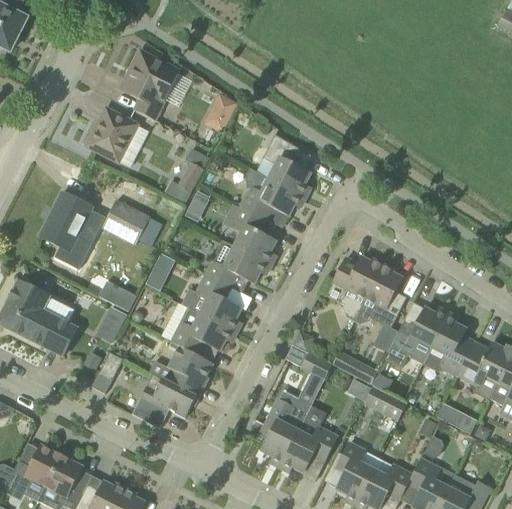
[(0,0),(0,46),(10,51),(28,17),(18,12),(24,0),(0,0)]
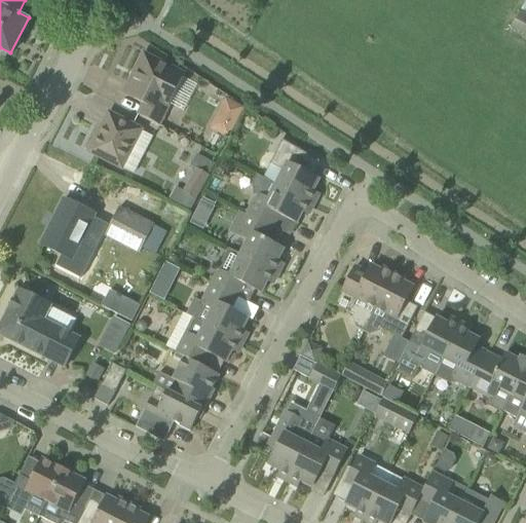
[(510,29),(525,37),(525,10),(522,8),(510,29)]
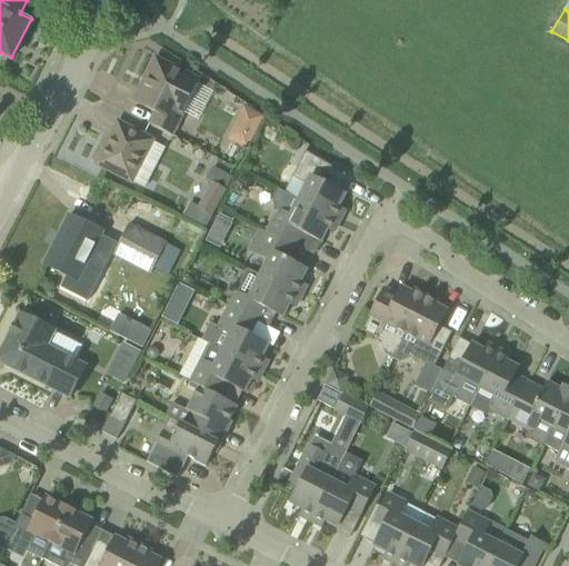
[(182,111),(197,81),(180,72),(182,69),(156,56),(145,77),(148,78),(137,100),(155,109),(149,121),(172,133),(179,121),(173,119),(178,109),(182,111)]
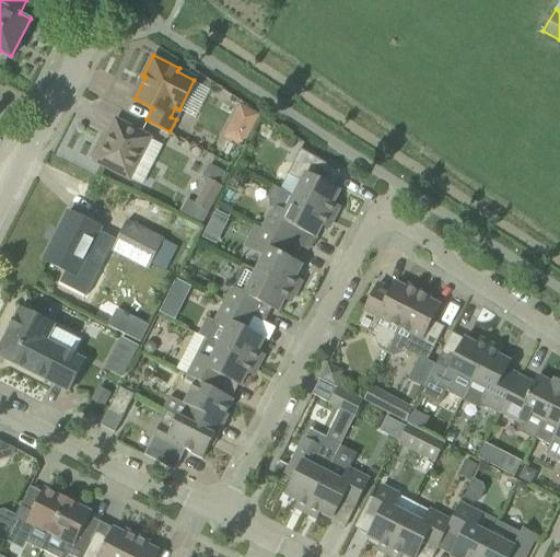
[(241,104),(234,117),(235,117),(236,115),(252,123),(243,140),(242,139),(241,141),(243,142),(257,113),(241,104)]
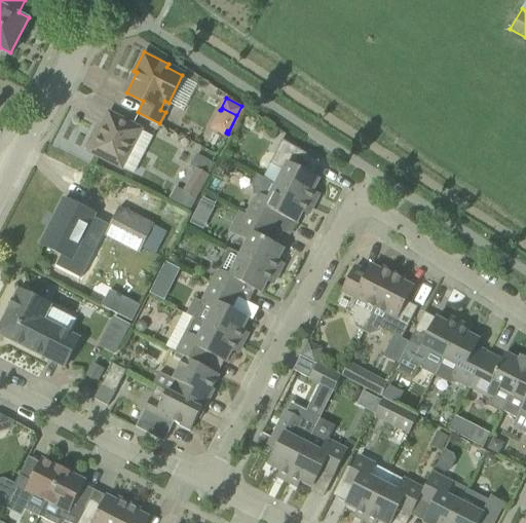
[(121,166),(141,128),(142,127),(109,110),(88,149),(121,166)]
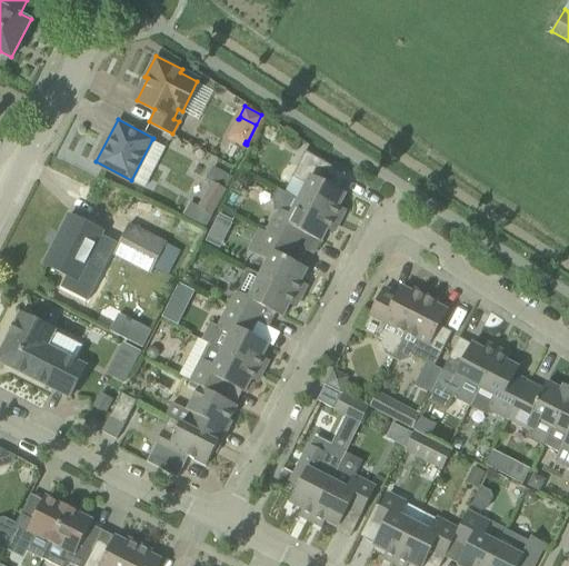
[(308,182),(300,198),(339,219),(345,208),(338,205),(345,191),(338,188),(346,172),(306,149),(292,175),(308,182)]
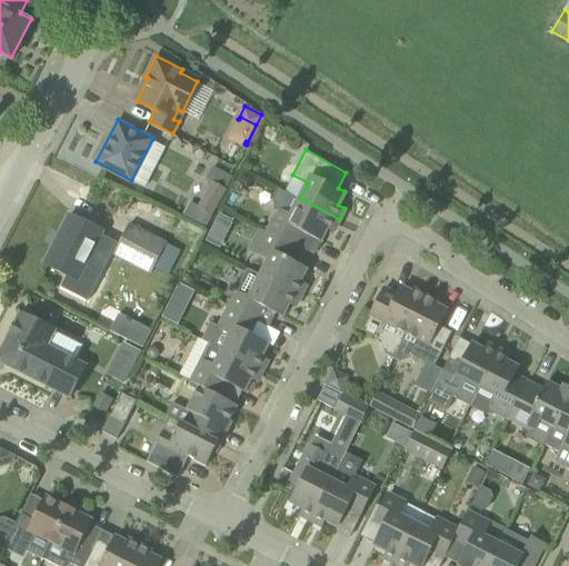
[(212,212),(225,189),(211,181),(205,195),(199,206),(193,204),(190,201),(183,215),(206,226),(212,212)]
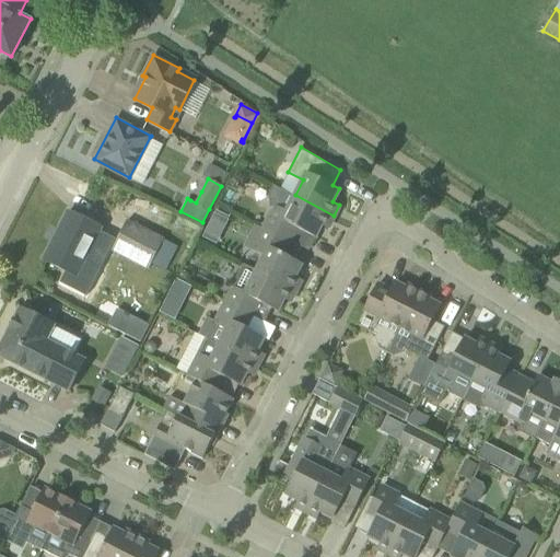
[(271,206),(261,225),(290,240),(298,227),(315,235),(322,222),(328,225),(334,216),(295,195),(273,184),(269,193),(269,205),(271,206)]
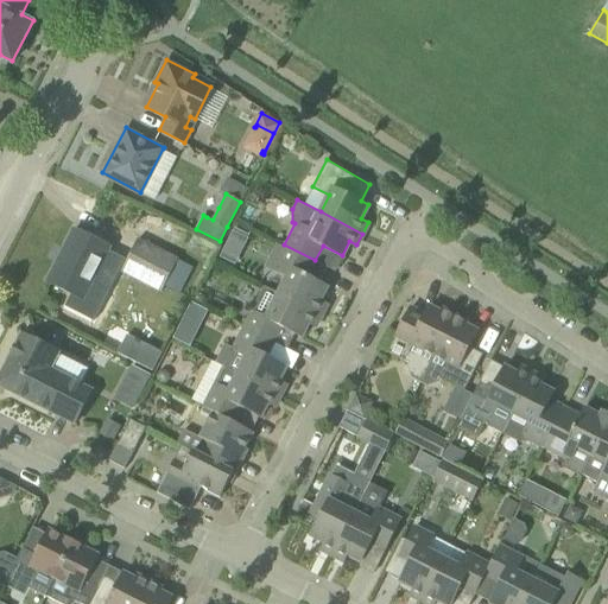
[(74,228),(48,280),(83,298),(109,246),(74,228)]
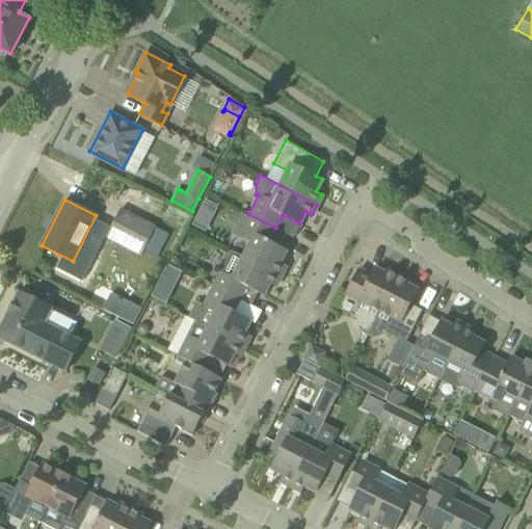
[(141,253),(155,227),(156,226),(121,207),(106,235),(141,253)]
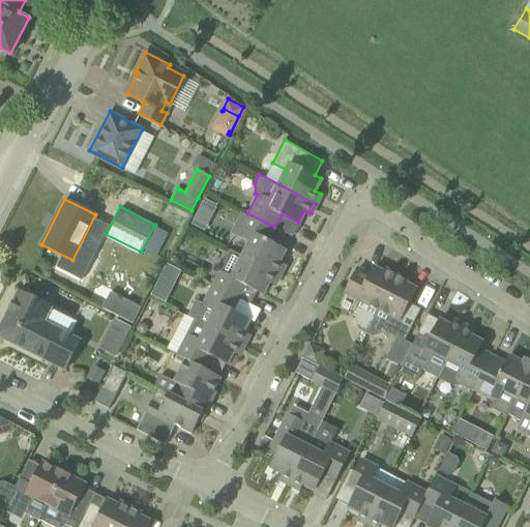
[(248,240),(241,254),(241,255),(281,273),(285,264),(278,261),(285,249),(268,239),(274,227),(247,213),(237,234),(248,240)]
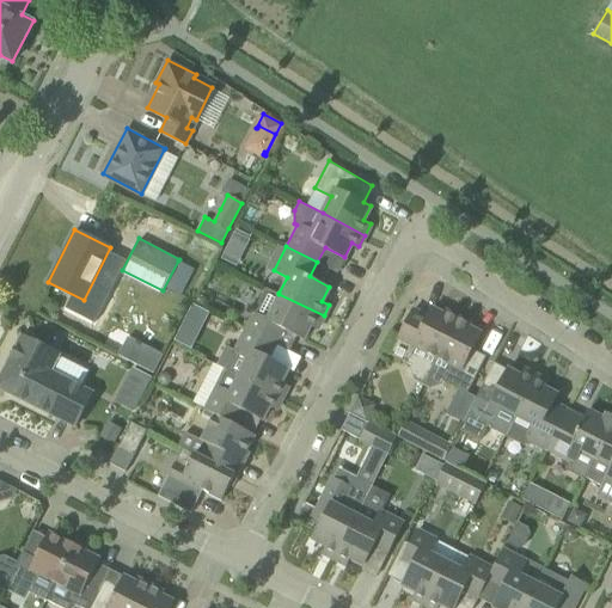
[(318,327),(324,315),(279,294),(279,293),(267,287),(244,326),(276,343),(289,349),(297,335),(304,338),(311,324),(318,327)]
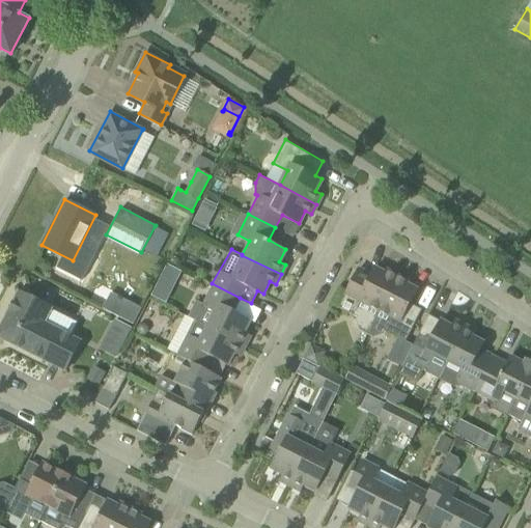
[(367,333),(397,274),(387,268),(385,271),(374,266),(368,279),(356,272),(338,306),(357,315),(356,318),(359,329),(367,333)]
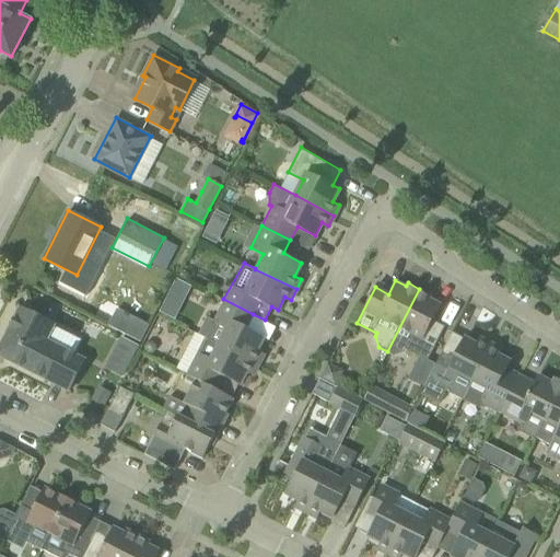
[(430,324),(440,303),(429,298),(431,294),(419,289),(387,351),(394,355),(405,351),(406,348),(428,359),(444,325),(443,325),(441,329),(430,324)]
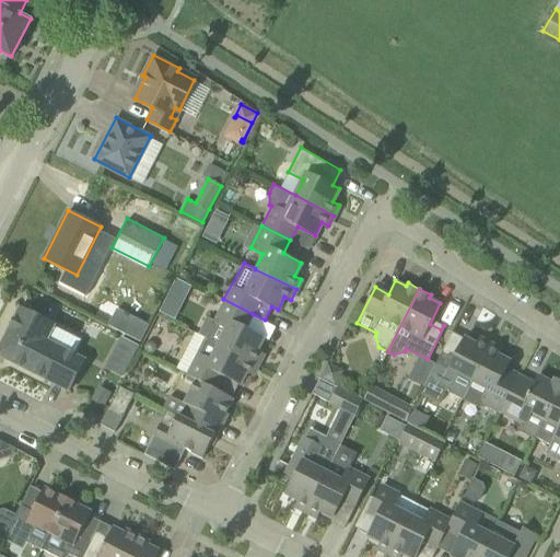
[(245,327),(253,314),(223,299),(213,318),(225,325),(217,343),(258,363),(264,352),(257,349),(264,336),(245,327)]
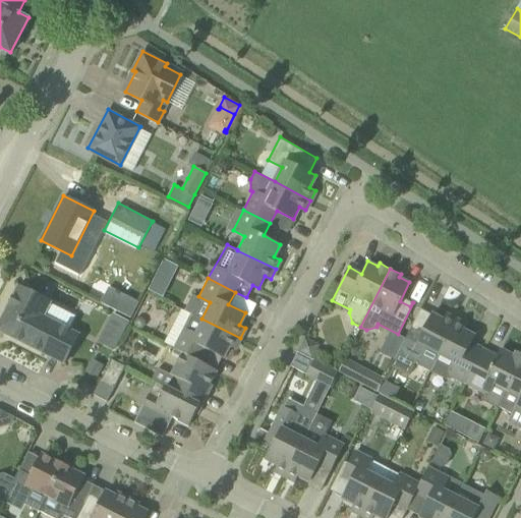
[(50,301),(18,285),(0,319),(0,329),(64,362),(78,333),(44,314),(50,301)]
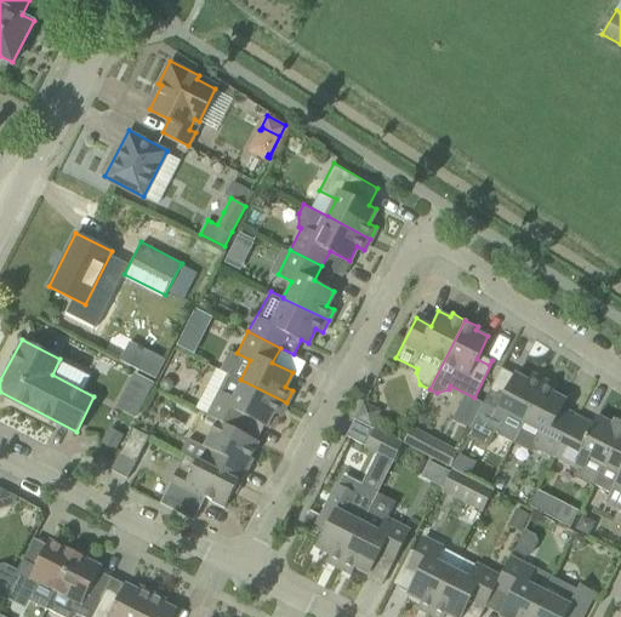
[(154,377),(164,359),(151,353),(142,371),(154,377)]
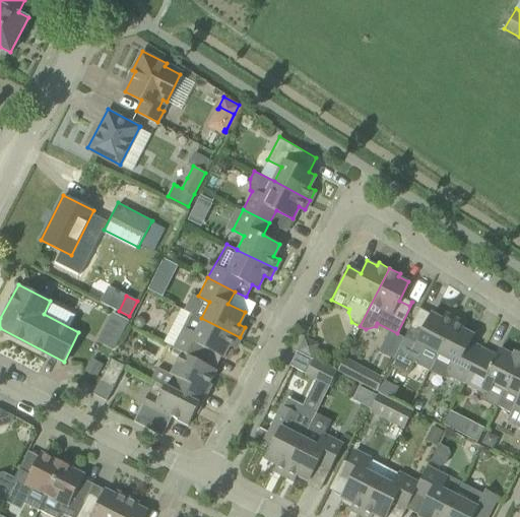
[(128,320),(113,312),(106,326),(121,334),(128,320)]
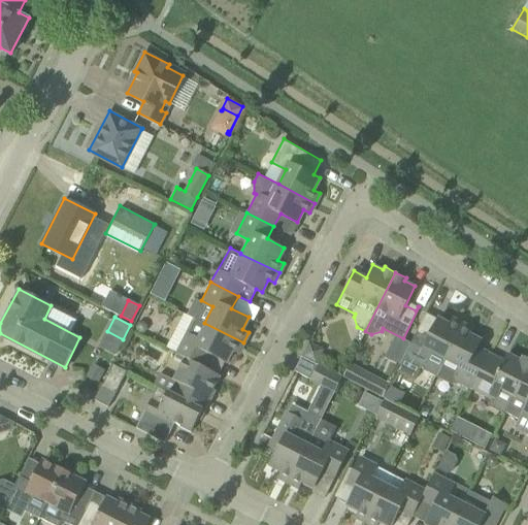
[(450,323),(437,317),(428,334),(418,328),(403,357),(436,373),(462,322),(453,317),(450,323)]
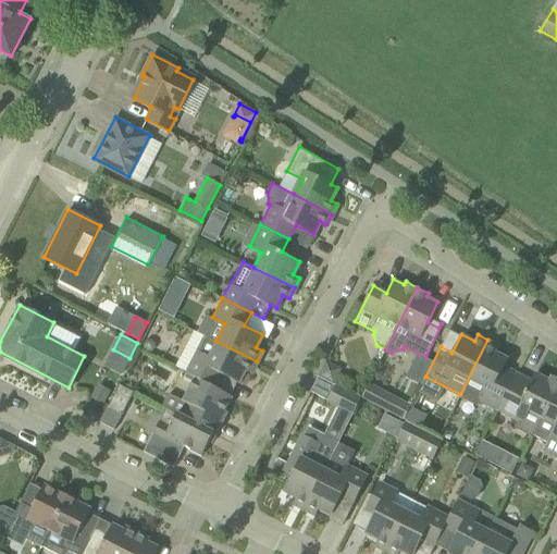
[(213,385),(226,392),(233,379),(238,381),(245,369),(251,372),(257,361),(215,341),(203,335),(185,371),(195,376),(194,377),(213,385)]
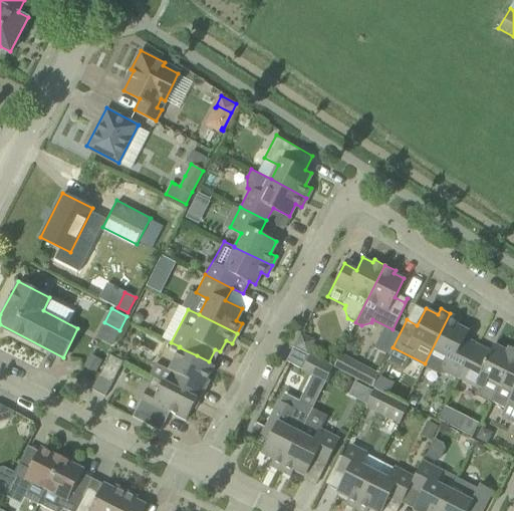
[(441,367),(458,376),(476,342),(465,336),(469,330),(457,324),(460,318),(450,313),(425,363),(424,365),(438,372),(441,367)]
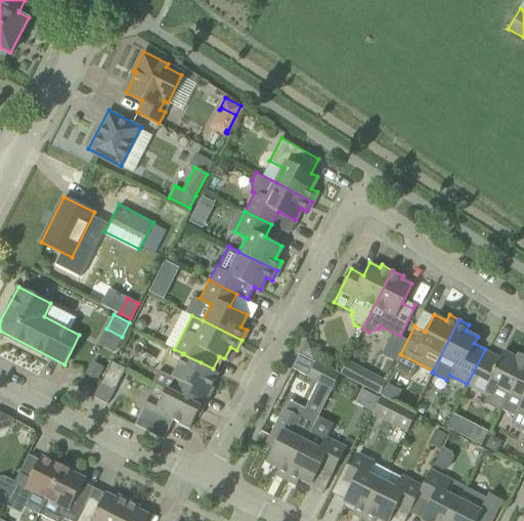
[(321,345),(307,338),(299,352),(314,360),(321,345)]
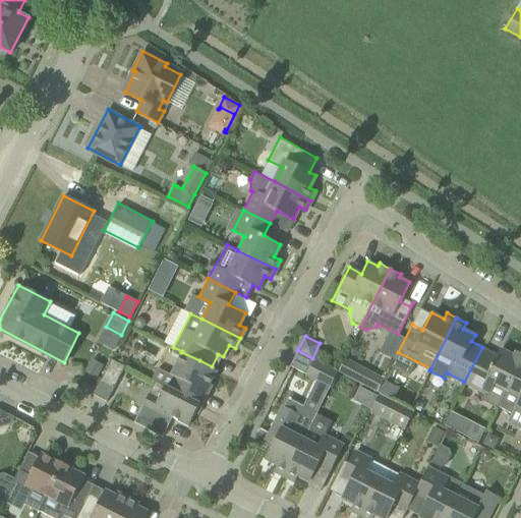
[(498,354),(482,347),(464,382),(484,392),(481,399),(498,407),(499,406),(499,405),(520,360),(520,353),(516,350),(514,354),(501,347),(498,354)]
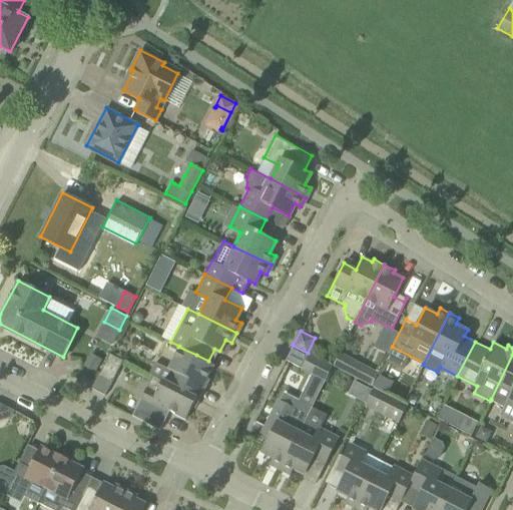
[(148,373),(152,375),(198,398),(209,378),(207,377),(213,364),(208,361),(196,355),(178,347),(167,367),(155,361),(148,373)]
